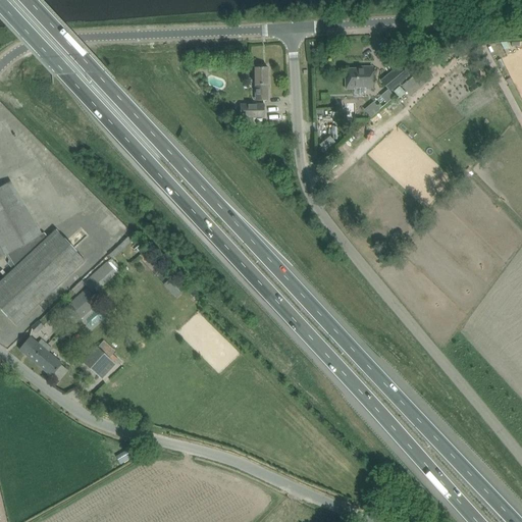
[(381,81),(389,92),(408,75),(400,65),(381,81)]
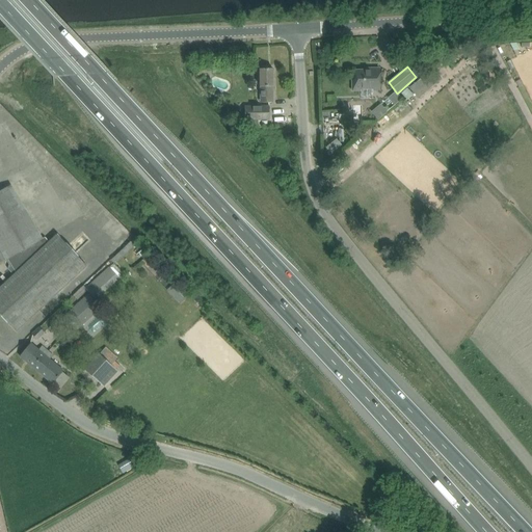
[(260,69),(260,87),(263,86),(263,103),(273,103),(272,69),(260,69)]
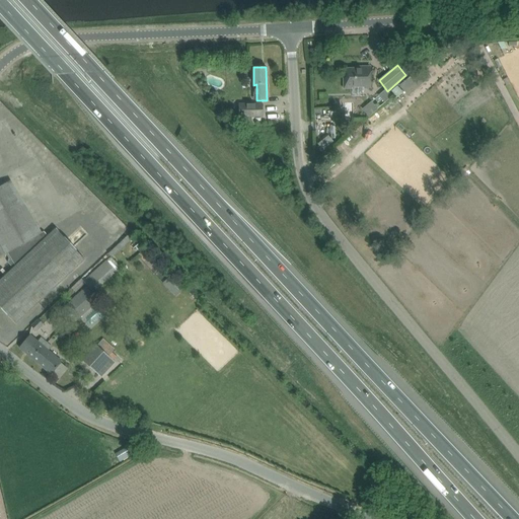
[(346,79),(343,79),(344,89),(351,89),(351,87),(364,87),(364,88),(370,88),(370,67),(362,67),(362,69),(346,69),(346,79)]
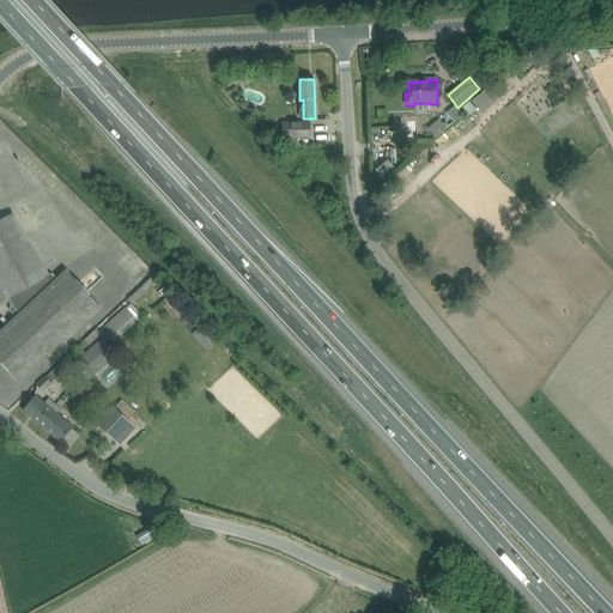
[(281,123),(281,138),(310,138),(310,123),(281,123)]
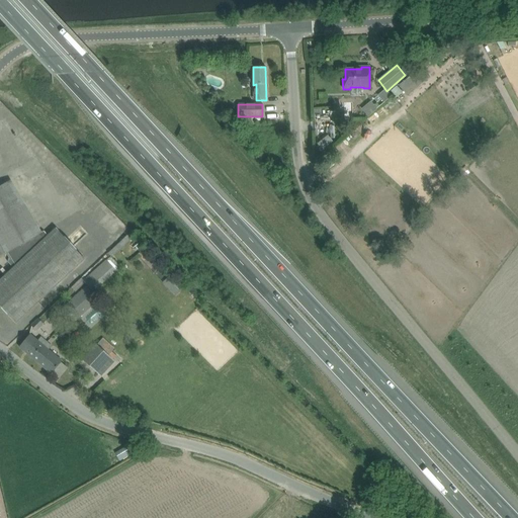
[(325,152),(336,143),(330,135),(319,144),(325,152)]
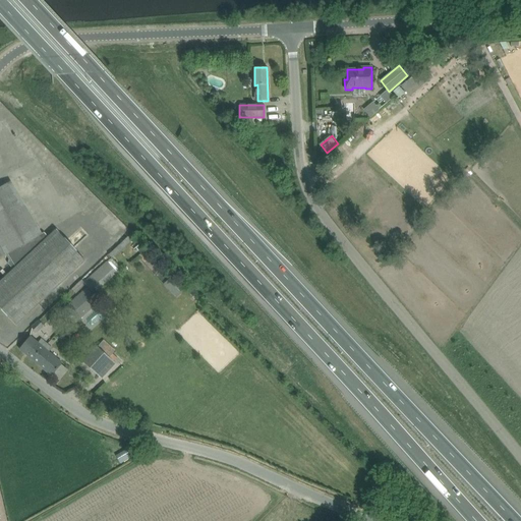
[(0,305),(12,319),(12,321),(15,325),(84,261),(55,229),(47,237),(43,233),(41,234),(10,182),(0,188),(0,244),(5,254),(6,254),(10,262),(9,263),(10,264),(11,265),(14,268),(0,281),(0,305)]
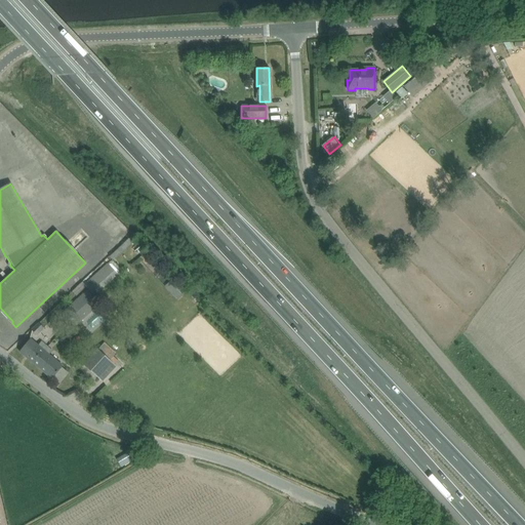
[(114,236),(122,228),(110,215),(102,225),(114,236)]
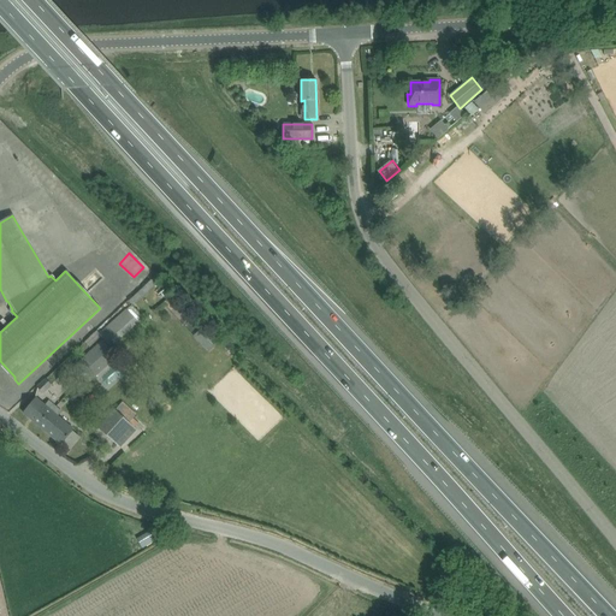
[(98,332),(110,348),(128,331),(131,333),(140,326),(125,309),(98,332)]
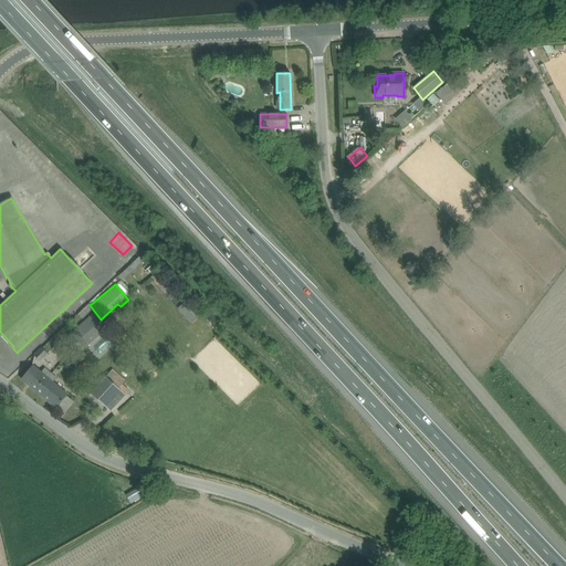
[(61,343),(74,357),(79,354),(106,327),(94,314),(61,343)]
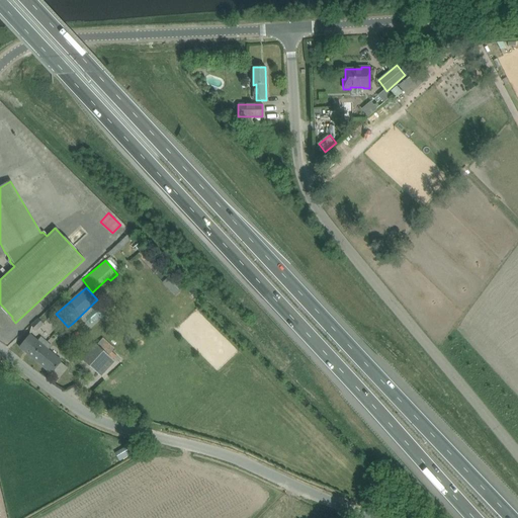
[(103,297),(106,300),(115,291),(112,288),(103,297)]
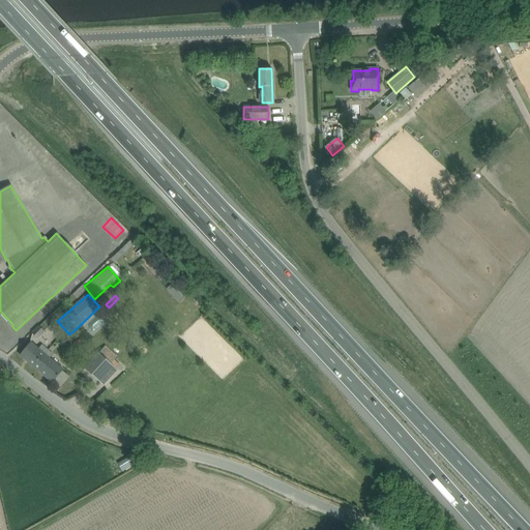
[(31,332),(37,339),(45,331),(38,326),(31,332)]
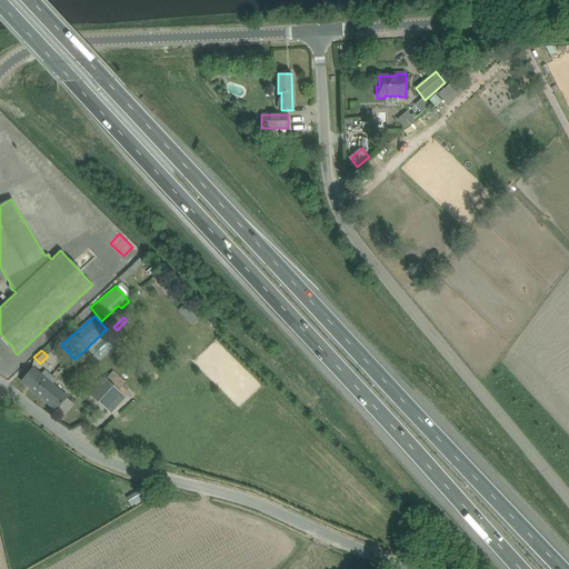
[(21,381),(56,410),(57,409),(63,415),(73,402),(52,385),(56,379),(45,369),(40,375),(32,367),(28,372),(21,381)]
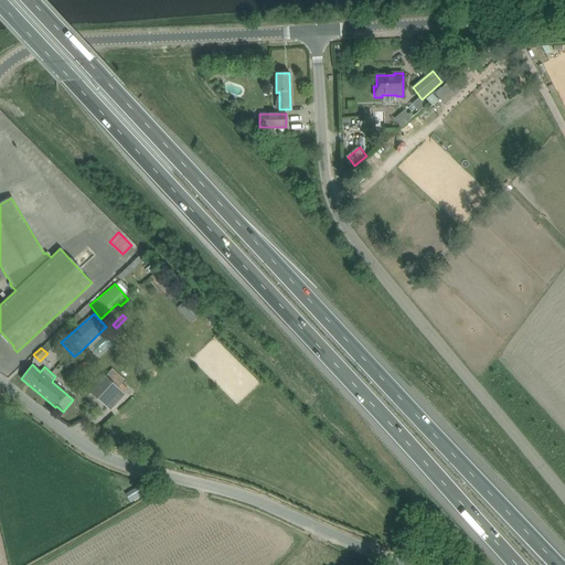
[(117,387),(125,380),(113,369),(91,393),(109,411),(124,394),(117,387)]
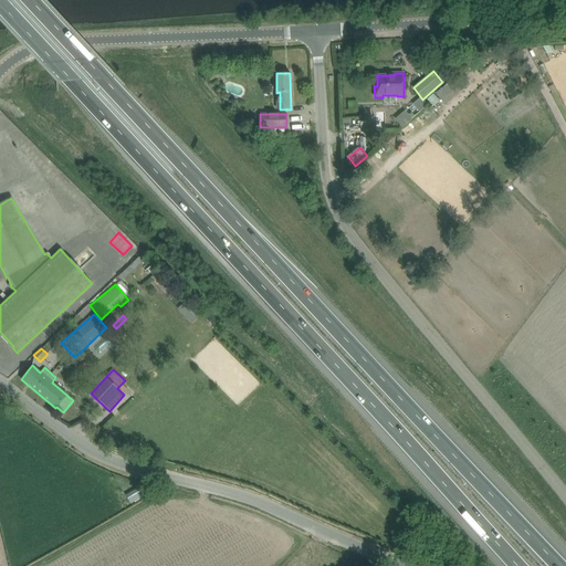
[(133,502),(143,496),(138,489),(128,494),(133,502)]
